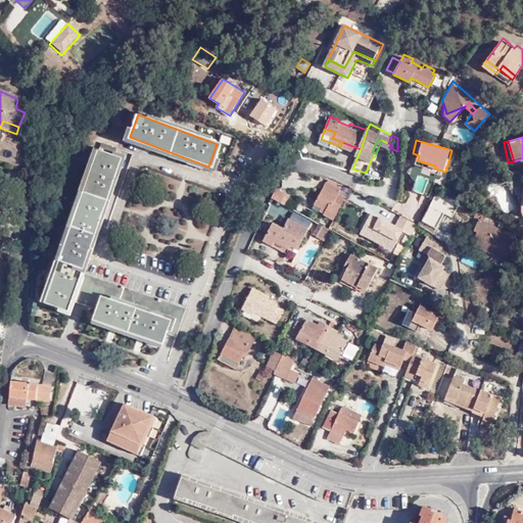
[(117,146),(102,142),(50,301),(73,311),(78,299),(102,306),(97,321),(165,346),(171,333),(175,335),(182,337),(195,298),(90,260),(123,156),(115,154),(117,146)]
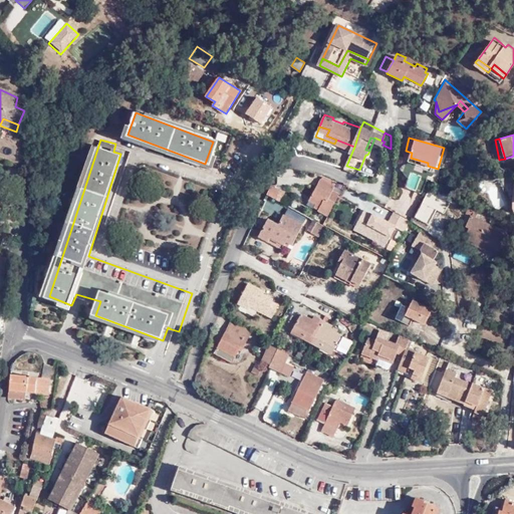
[(410,161),(413,164),(427,168),(428,166),(428,163),(411,158),(410,161)]
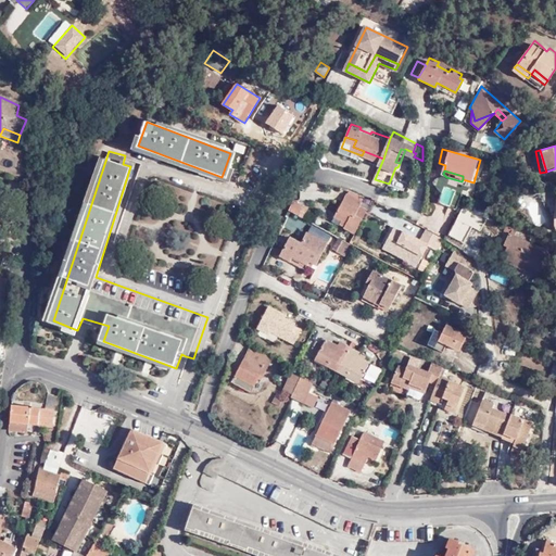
[(439,202),(450,206),(456,191),(445,187),(439,202)]
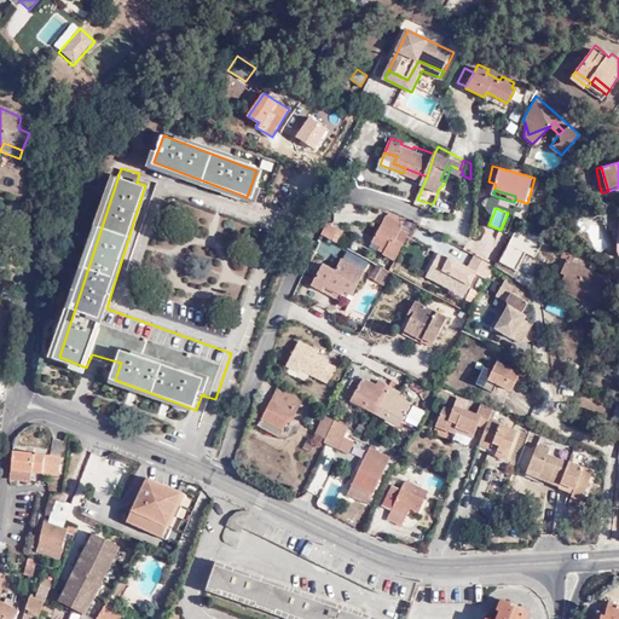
[(400,256),(414,230),(405,225),(408,220),(389,212),(376,237),(391,244),(387,250),(400,256)]
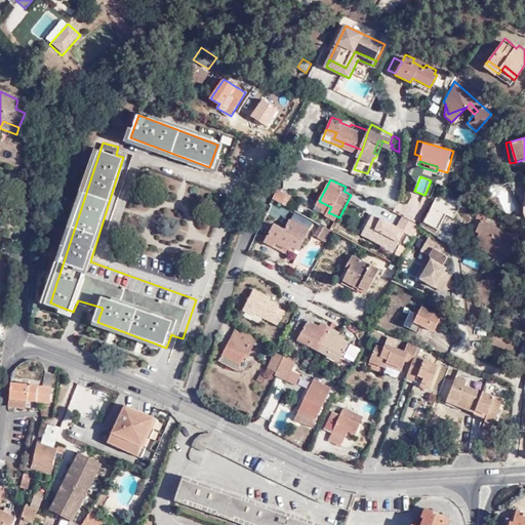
[(280,187),(275,197),(285,202),(291,192),(280,187)]
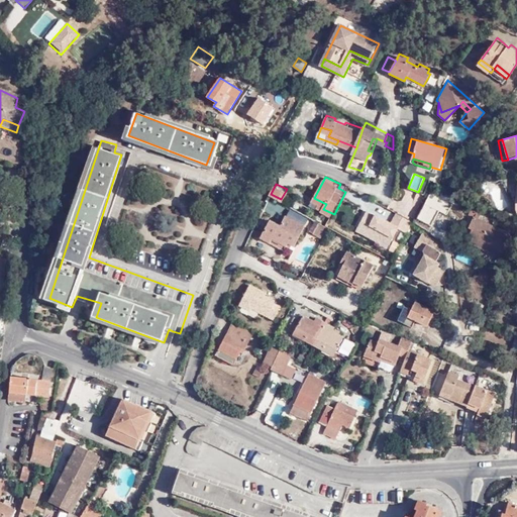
[(452,193),(438,186),(435,184),(418,215),(433,223),(437,215),(434,214),(439,203),(446,206),(452,193)]
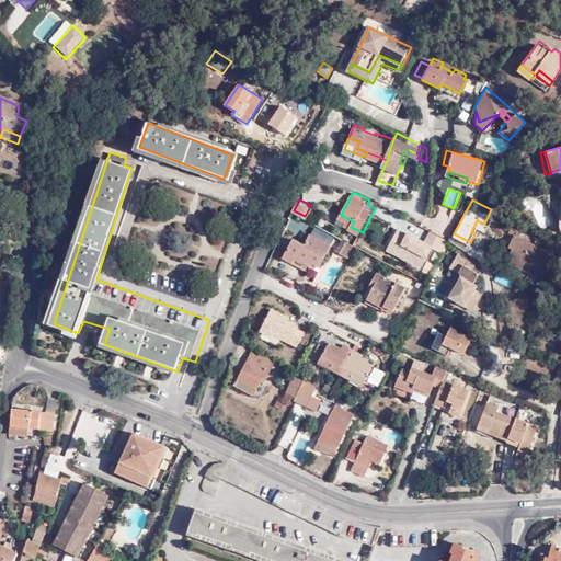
[(446,244),(448,242),(448,240),(454,230),(436,222),(430,235),(402,222),(397,233),(402,237),(398,247),(416,256),(418,253),(426,258),(435,240),(446,244)]
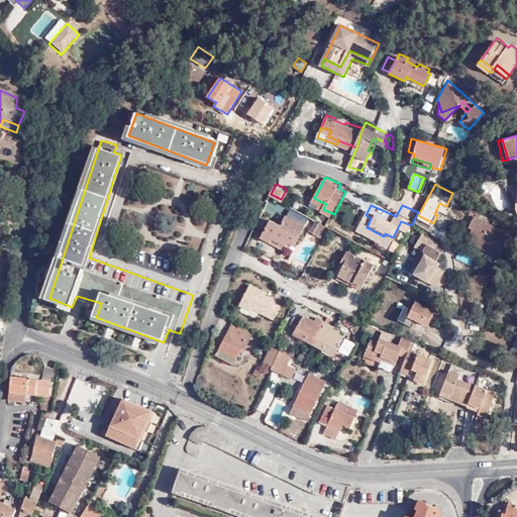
[(510,231),(472,214),(468,225),(471,227),(468,233),(474,236),(473,239),(500,252),(510,231)]
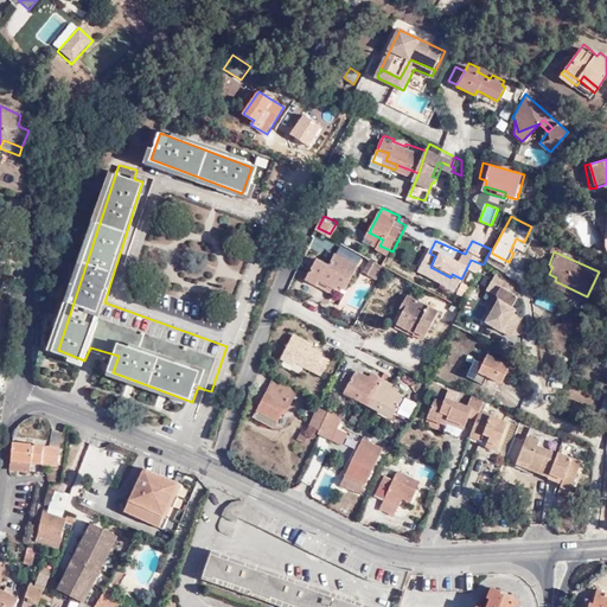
[(333,263),(323,259),(312,280),(338,294),(342,289),(347,292),(363,264),(339,253),(333,263)]
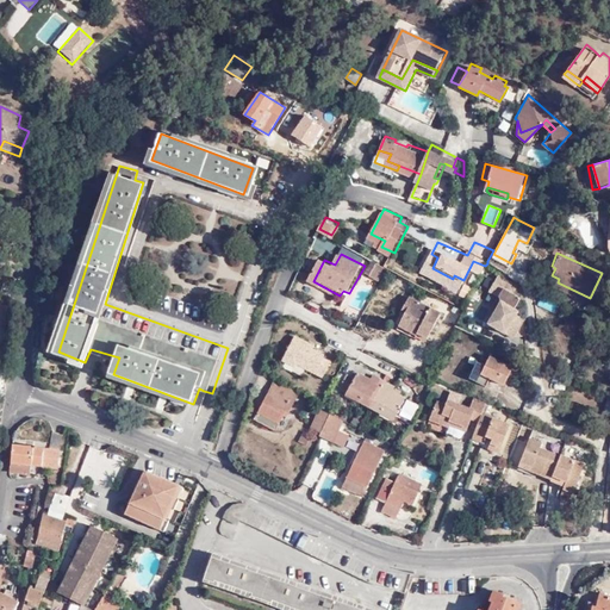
[(437,257),(431,254),(425,265),(433,268),(437,257)]
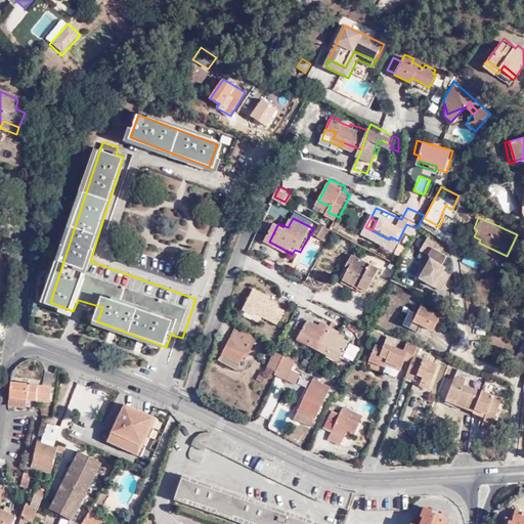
[(334,229),(322,223),(316,233),(329,239),(334,229)]
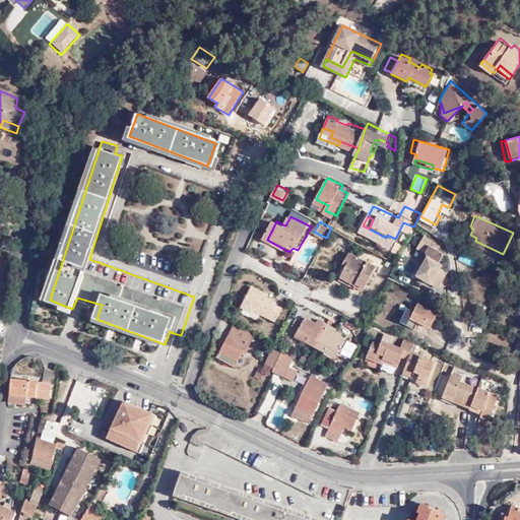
[(428,258),(416,276),(431,284),(432,284),(440,268),(442,265),(439,263),(444,254),(438,250),(441,244),(426,235),(417,248),(426,253),(428,258)]
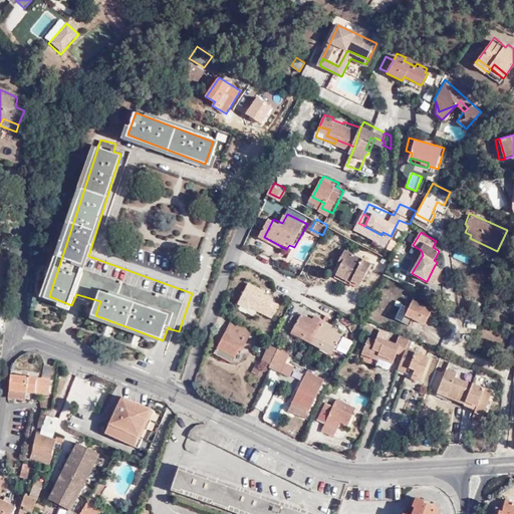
[(343,245),(339,253),(347,257),(344,263),(342,269),(357,276),(364,279),(373,258),(343,245)]
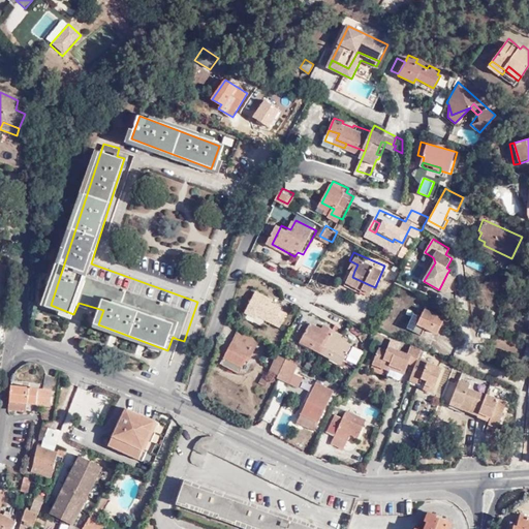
[(358,265),(349,260),(346,268),(354,271),(358,265)]
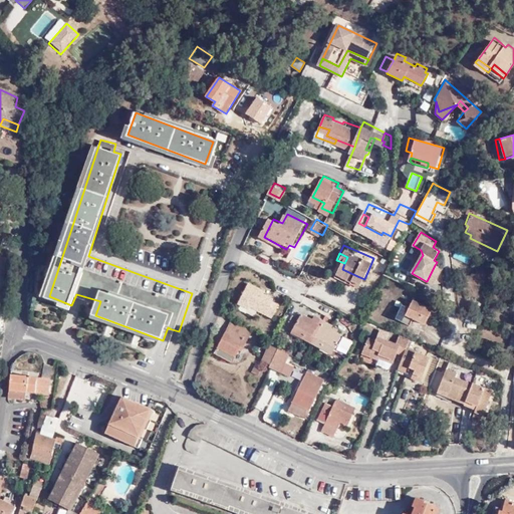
[(435,265),(427,281),(434,284),(443,269),(435,265)]
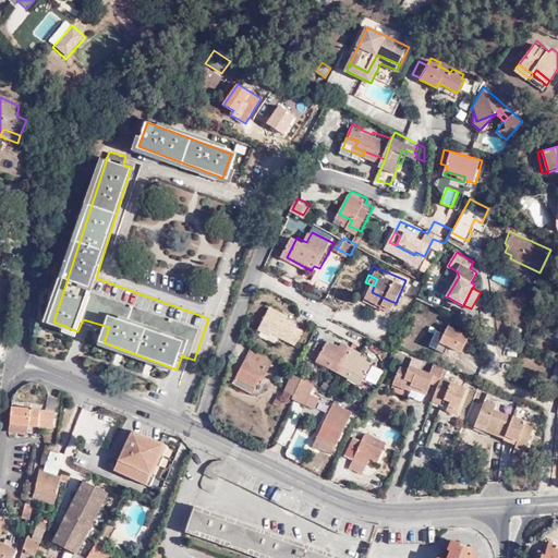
[(385,306),(388,300),(372,292),(368,298),(385,306)]
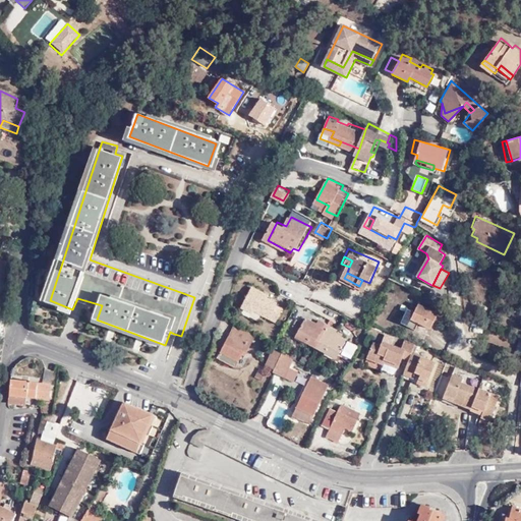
[(261,295),(264,291),(252,286),(242,307),(252,312),(254,309),(273,317),(280,306),(272,302),(273,300),(268,298),(261,295)]
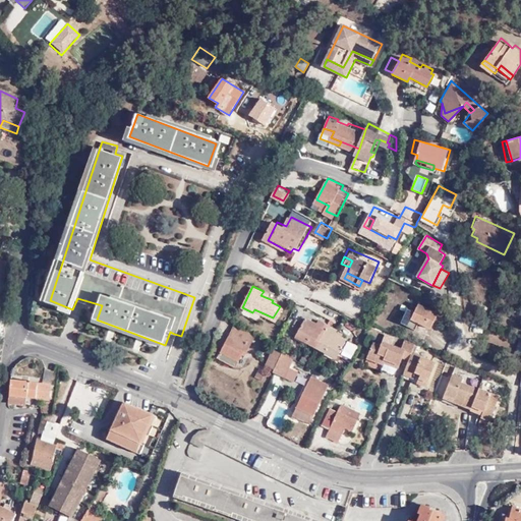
[(406,308),(398,323),(413,331),(417,324),(429,330),(437,313),(416,304),(413,311),(406,308)]
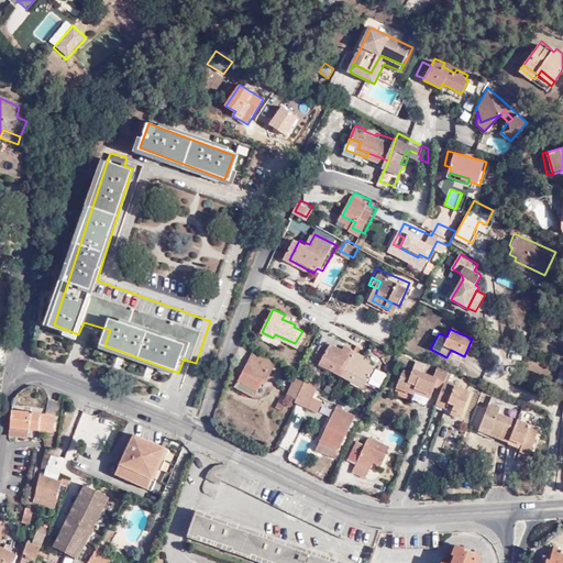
[(353,373),(384,386),(392,368),(367,357),(361,354),(363,349),(351,343),(348,349),(342,346),(329,340),(326,344),(319,341),(312,354),(333,364),(331,367),(351,376),(353,373)]
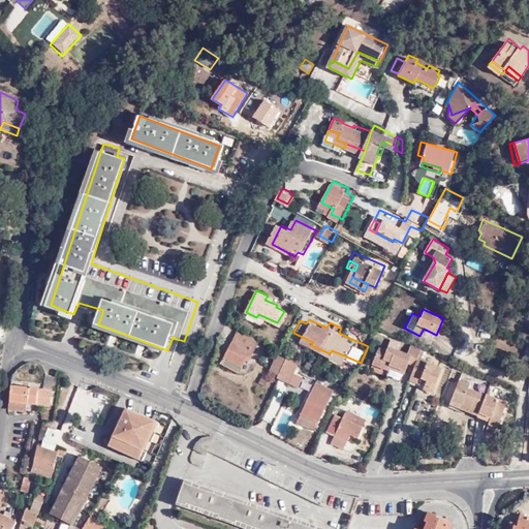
[(249,358),(252,360),(260,343),(238,333),(225,356),(243,367),(249,358)]
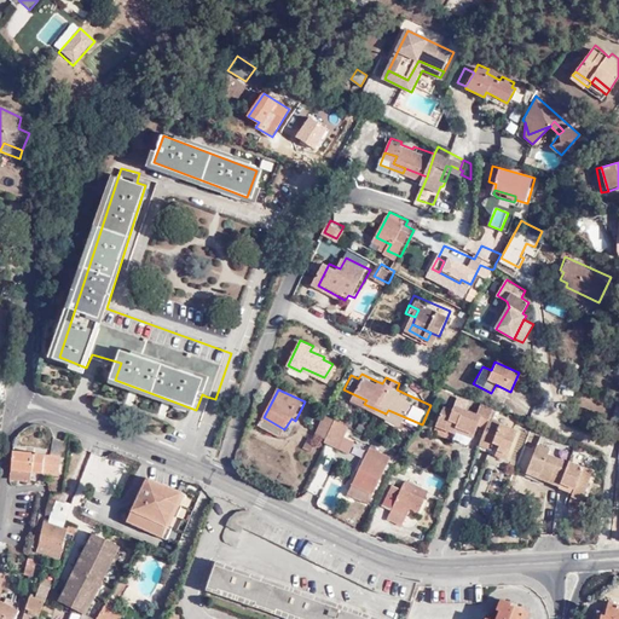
[(489,421),(495,409),(482,403),(476,416),(453,406),(452,411),(443,408),(435,427),(453,434),(455,431),(473,439),(478,426),(486,429),(480,441),(499,449),(496,456),(507,460),(518,433),(489,421)]
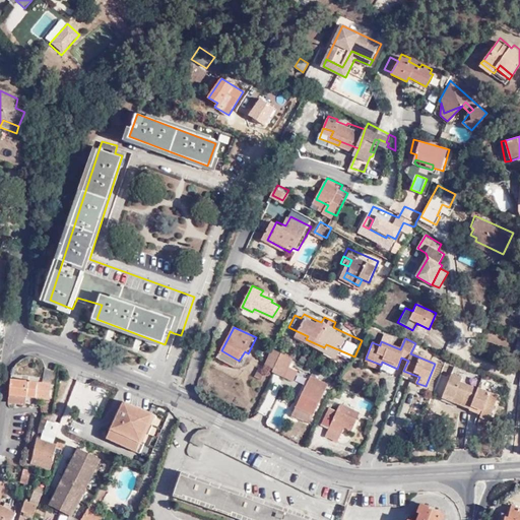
[(282,352),(283,351),(273,347),(265,365),(274,369),(282,352)]
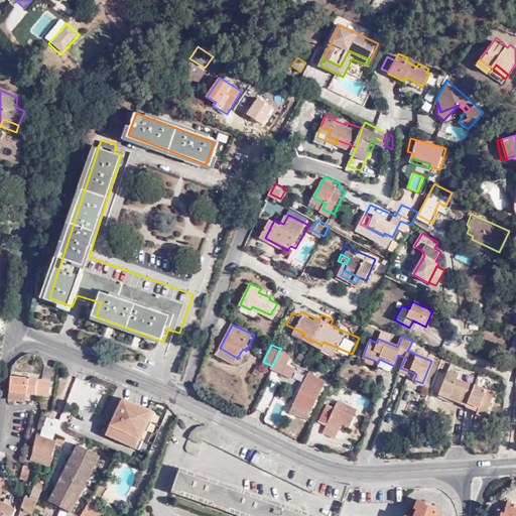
[(249,352),(246,351),(243,349),(237,358),(220,348),(217,354),(236,364),(243,362),(249,352)]
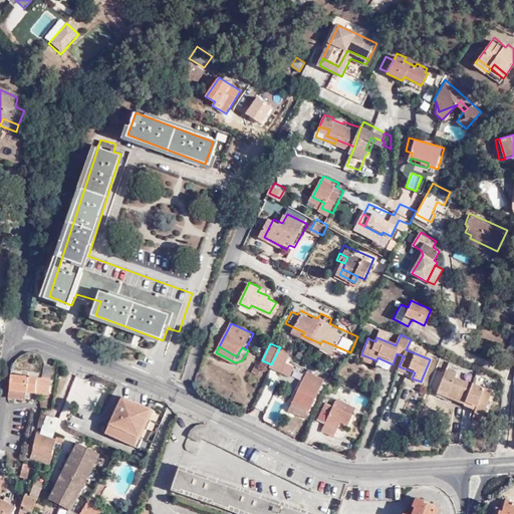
[(271,364),(271,366),(280,370),(288,353),(279,348),(271,364)]
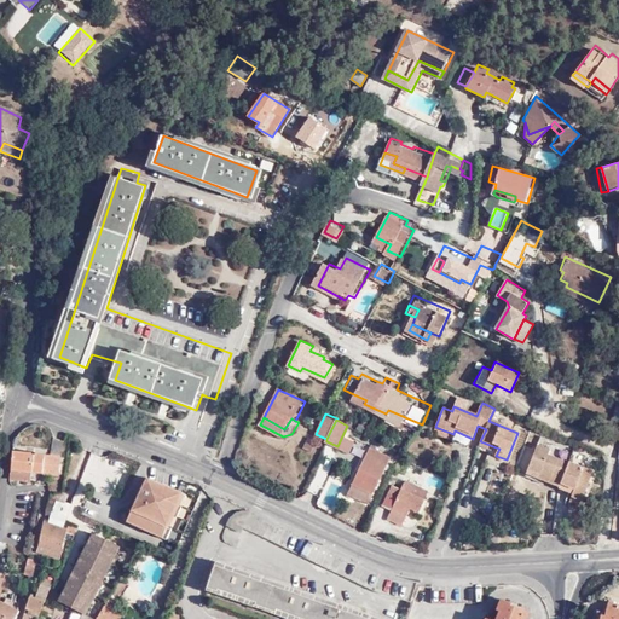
[(50,451),(61,453),(63,441),(52,439),(50,451)]
